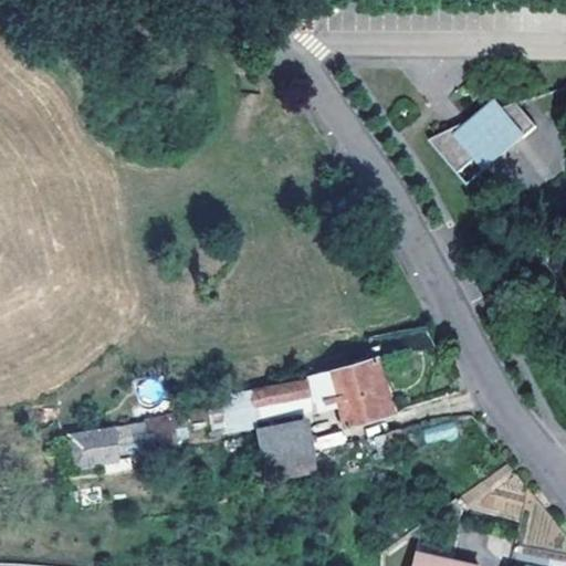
[(494,108),(477,126),(500,152),(515,137),(512,135),(521,128),(525,133),(536,121),(516,98),(494,108)]
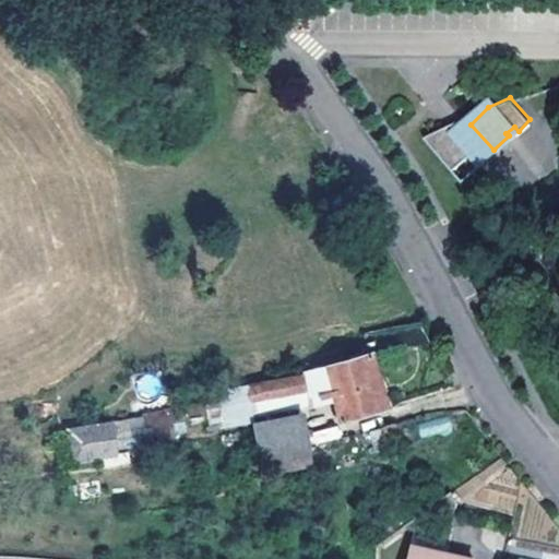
[(472,154),(454,170),(464,181),(488,159),(519,131),(514,127),(506,133),(509,135),(494,150),(471,125),(488,107),(455,122),(447,126),(472,154)]
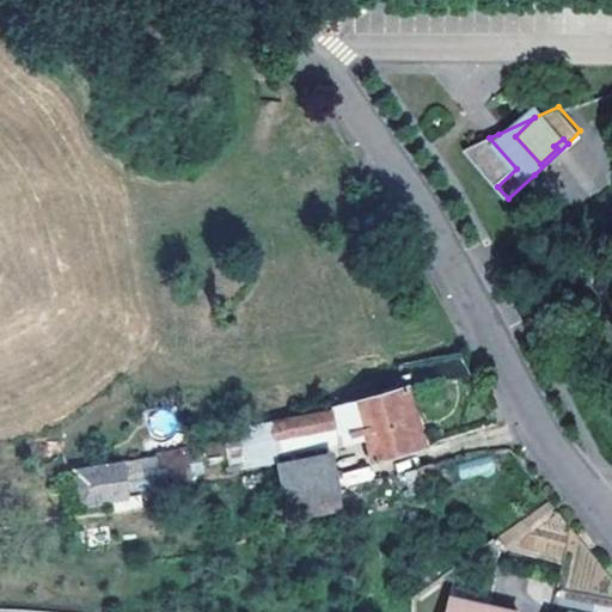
[(516,169),(489,138),(466,153),(497,187),(516,169)]
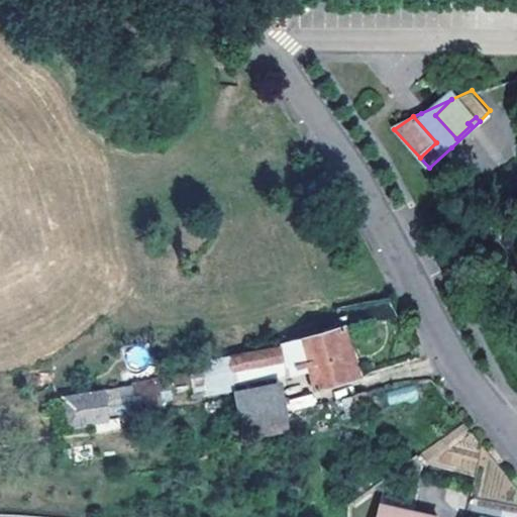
[(248,354),(230,356),(236,382),(275,376),(274,364),(281,363),(283,369),(304,362),(314,389),(354,374),(341,324),(279,348),(280,352),(254,355),(248,354)]
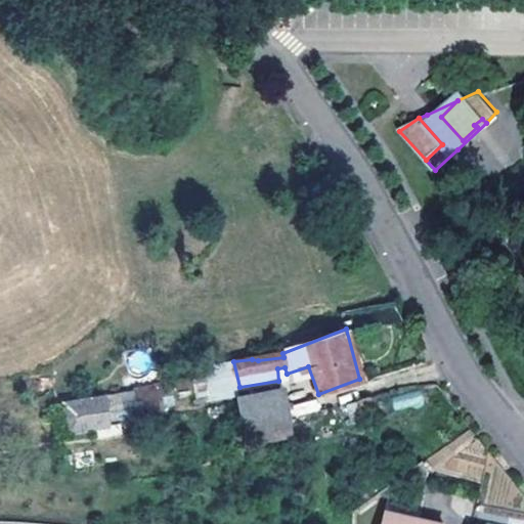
[(422,390),(391,397),(394,411),(425,405),(422,390)]
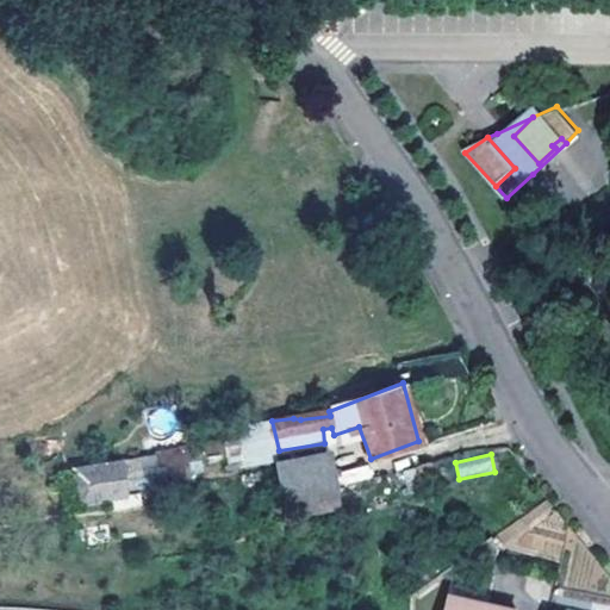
[(311,493),(335,489),(329,458),(278,468),(284,500),(311,493)]
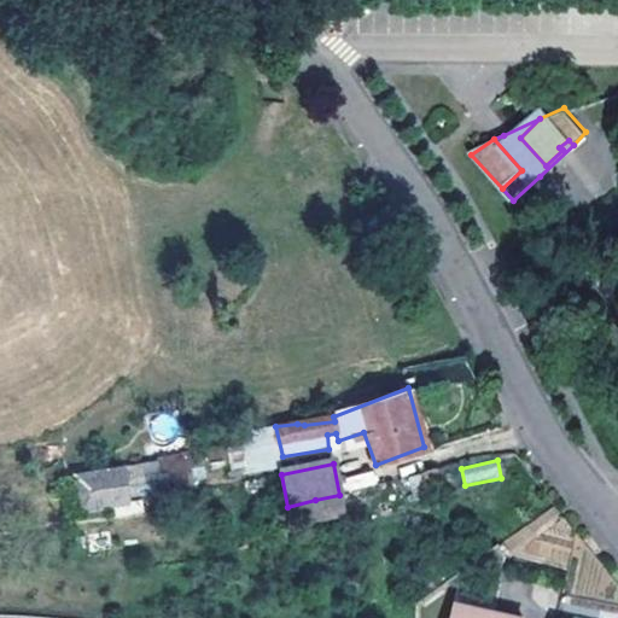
[(126,470),(79,477),(83,512),(130,505),(126,470)]
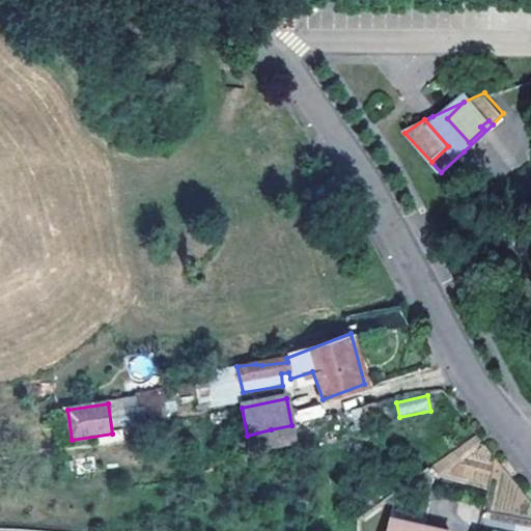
[(395,521),(393,527),(412,530),(419,530),(420,529),(420,527),(395,521)]
